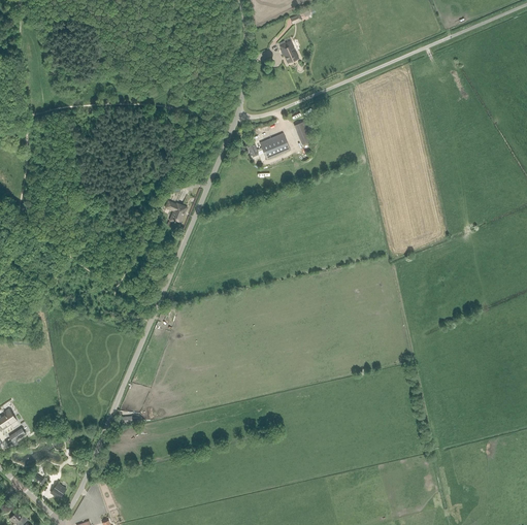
[(300,17),(298,11),(289,15),(291,21),(300,17)]
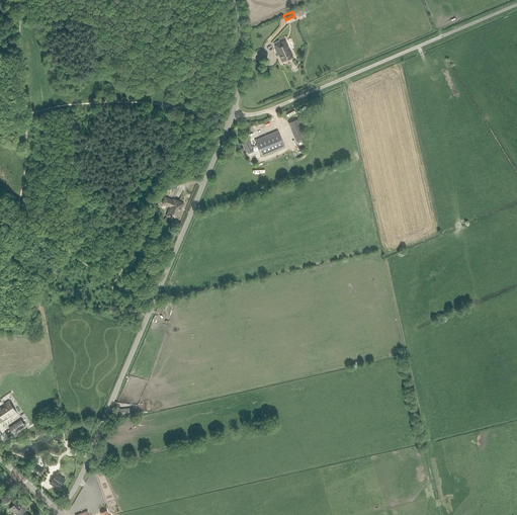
[(278,39),(273,41),(281,59),(292,55),(288,48),(286,49),(285,46),(287,45),(284,37),(278,39)]
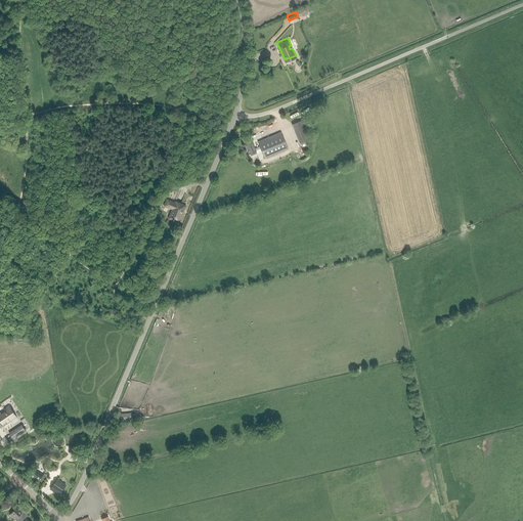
[(310,136),(303,117),(291,122),(300,142),(308,139),(307,137),(310,136)]
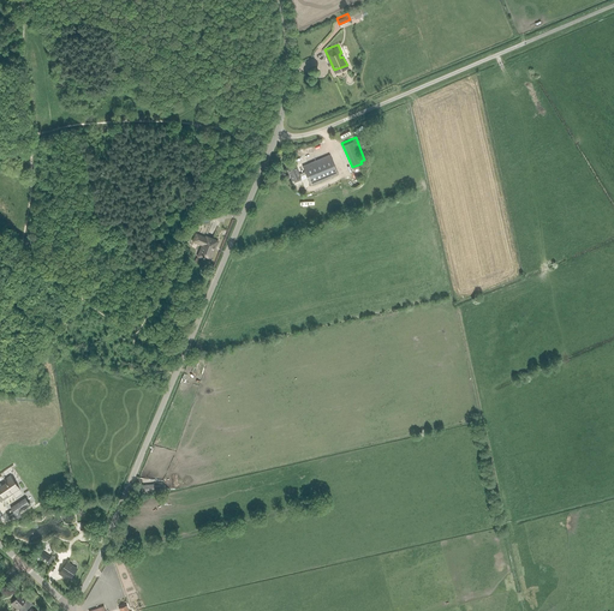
[(304,168),(298,171),(294,162),(286,166),(290,172),(288,173),(291,178),(292,177),(293,180),(300,177),(299,174),(299,173),(304,171),(309,183),(337,171),(329,151),(302,163),(304,168)]
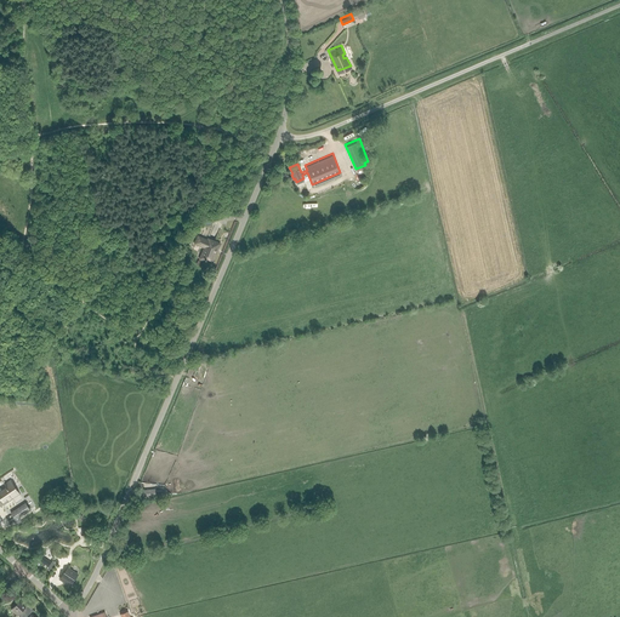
[(205,235),(197,232),(192,241),(202,245),(198,256),(211,262),(220,240),(206,234),(205,235)]
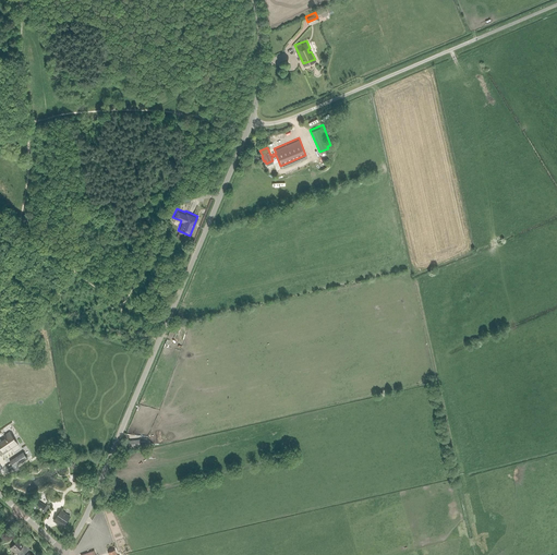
[(2,450),(16,442),(8,429),(2,433),(3,434),(0,436),(0,449),(1,448),(2,450)]
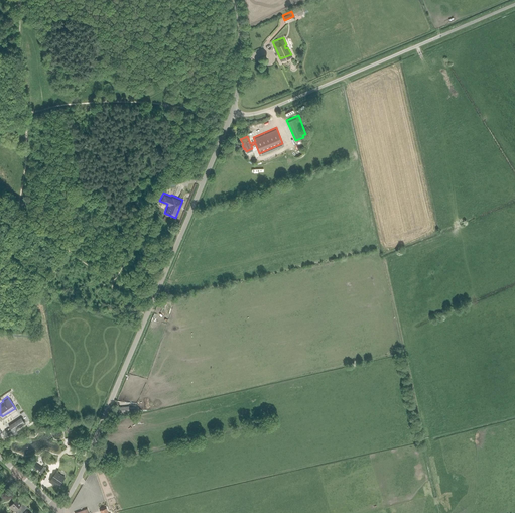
[(12,429),(25,420),(21,415),(8,423),(12,429)]
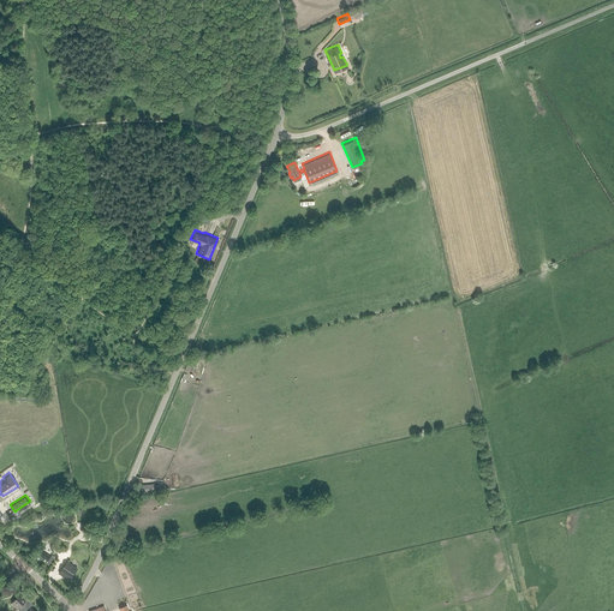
[(64,563),(63,563),(58,570),(69,576),(73,569),(76,565),(66,558),(64,563)]
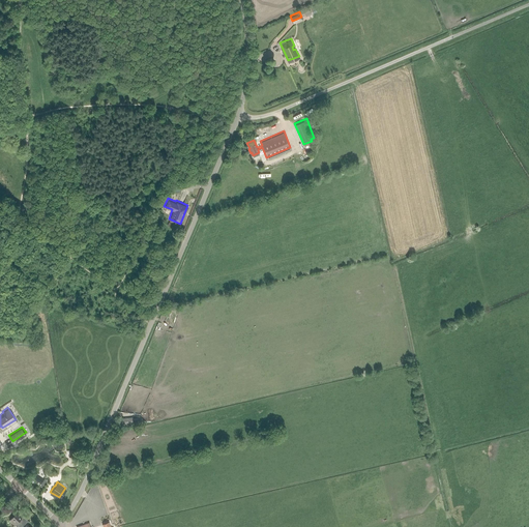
[(17,525),(25,516),(23,514),(21,516),(16,511),(9,518),(15,523),(17,525)]
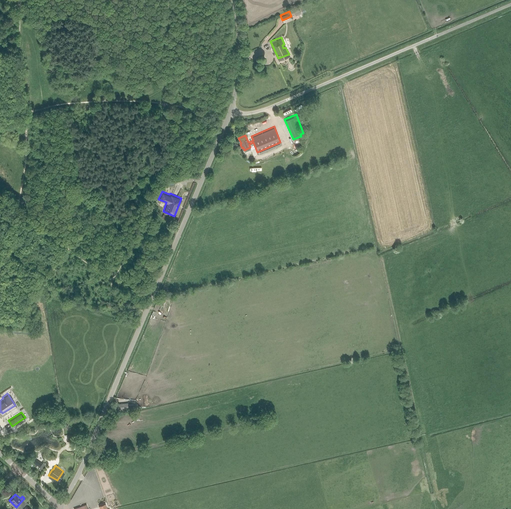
[(24,498),(16,507),(18,508),(19,508),(20,508),(21,508),(31,508),(25,503),(28,501),(24,498)]
